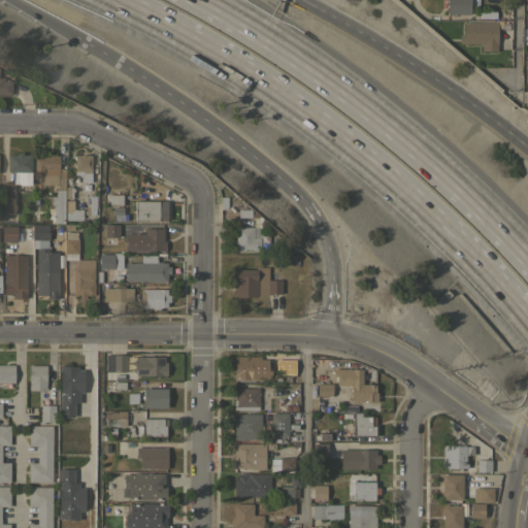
[(469,0),(469,14),(446,13),(446,0),(469,0)]
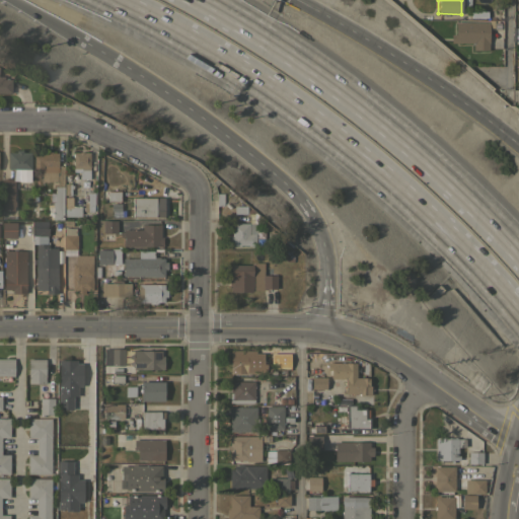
[(489,22),(488,50),(472,50),(472,43),(450,43),(450,34),(454,34),(455,21),(489,22)]
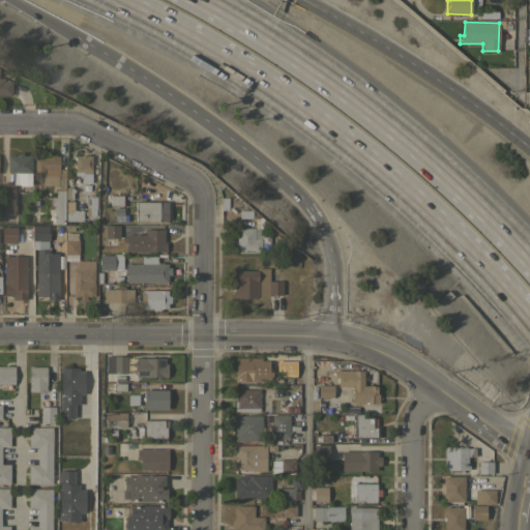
[(0,94),(0,78),(4,78),(4,81),(11,81),(11,95),(0,94)]
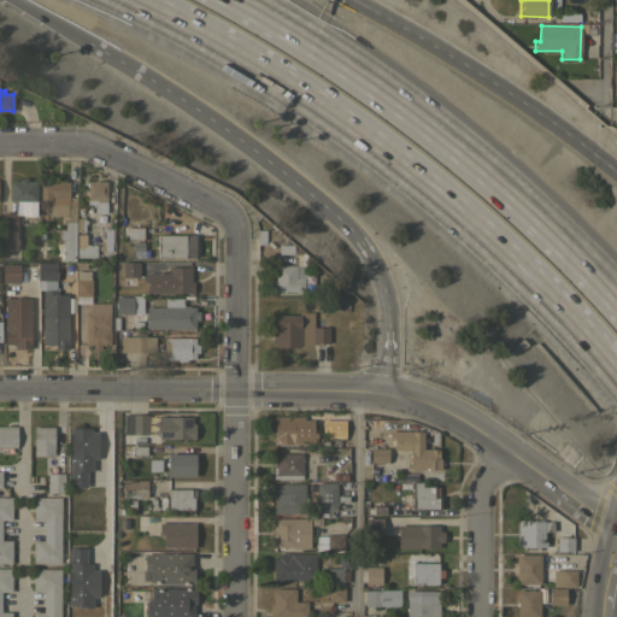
[(10,181),(19,181),(19,177),(27,177),(27,181),(36,181),(37,216),(23,216),(23,201),(10,200),(10,181)]
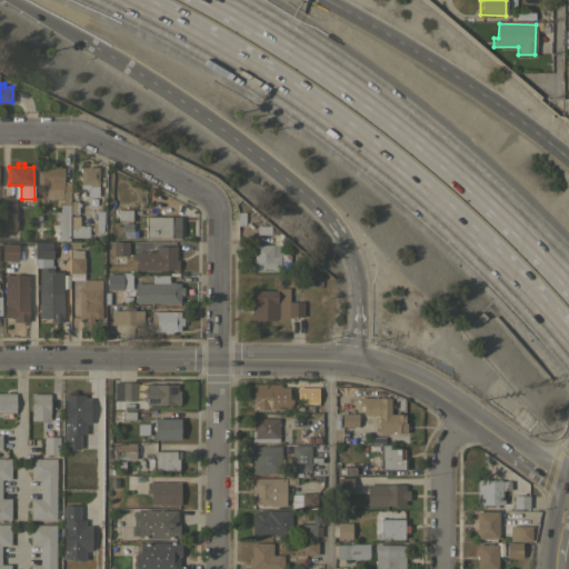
[(37,170),(46,170),(46,167),(52,167),(52,166),(57,166),(57,167),(63,167),(63,181),(69,181),(69,205),(62,205),(62,198),(46,198),(46,185),(37,185),(37,170)]
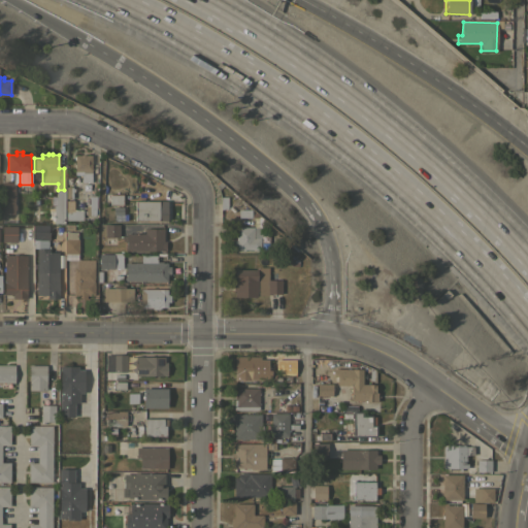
[(74,155),(79,155),(79,154),(85,154),(85,155),(91,155),(91,180),(80,180),(80,174),(74,173),(74,155)]
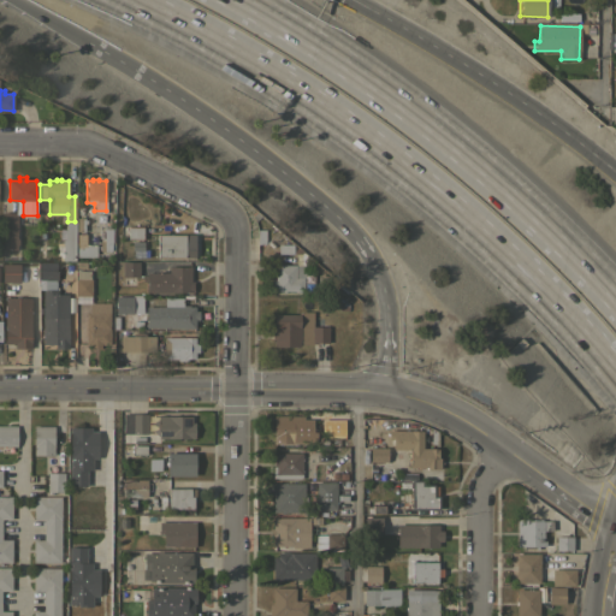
[(3,212),(16,212),(16,214),(17,214),(17,238),(18,238),(18,244),(17,244),(17,249),(3,249),(3,212)]
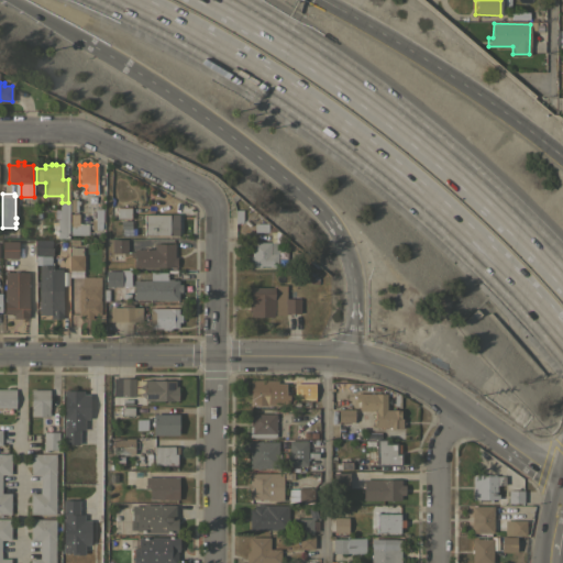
[(68,238),(57,238),(57,232),(53,232),(53,221),(57,221),(57,219),(59,219),(59,203),(68,203),(68,238)]
